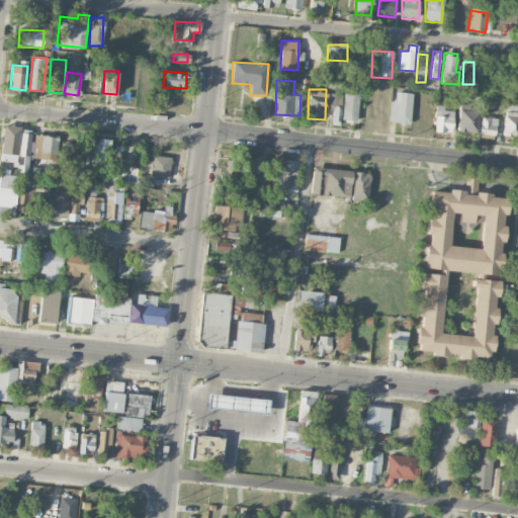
[(413,93),(397,92),(396,102),(390,101),(387,122),(410,124),(413,93)]
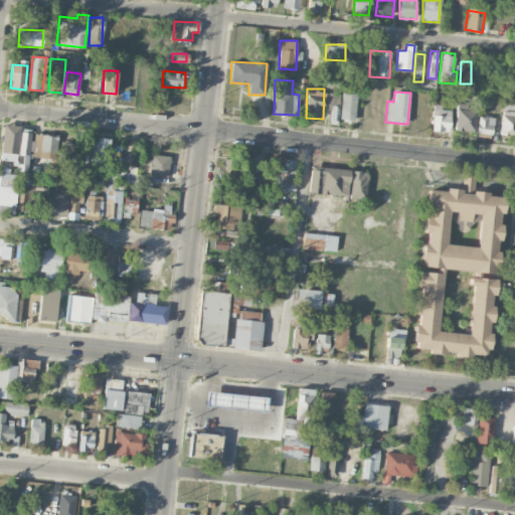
[(340,119),(355,120),(356,94),(341,93),(340,119)]
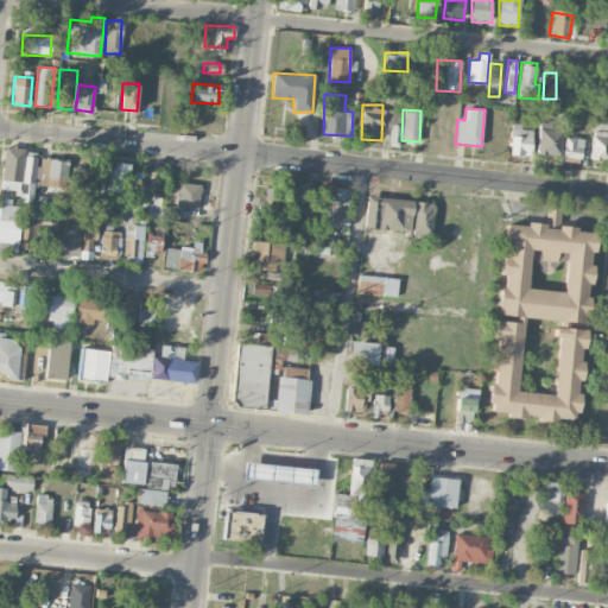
[(593,127),(607,130),(607,119),(595,118),(593,127)]
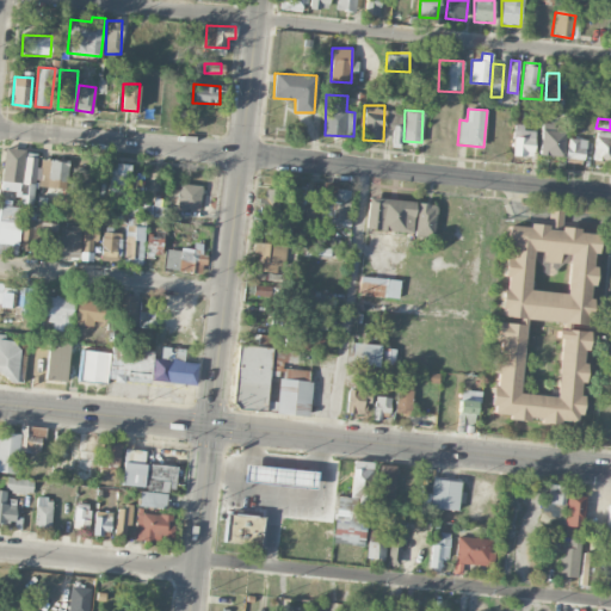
[(532,158),(536,131),(524,130),(524,125),(516,123),(511,155),(532,158)]
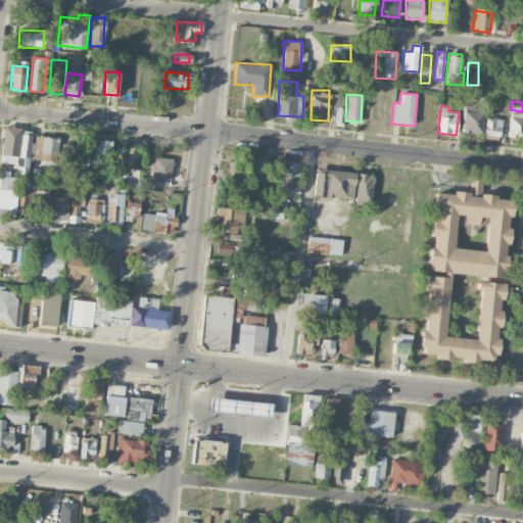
[(482,134),(483,105),(463,105),(462,133),(482,134)]
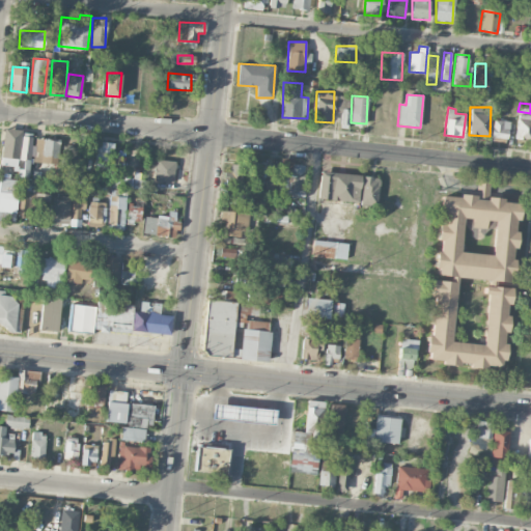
[(530,139),(530,114),(518,114),(516,139),(530,139)]
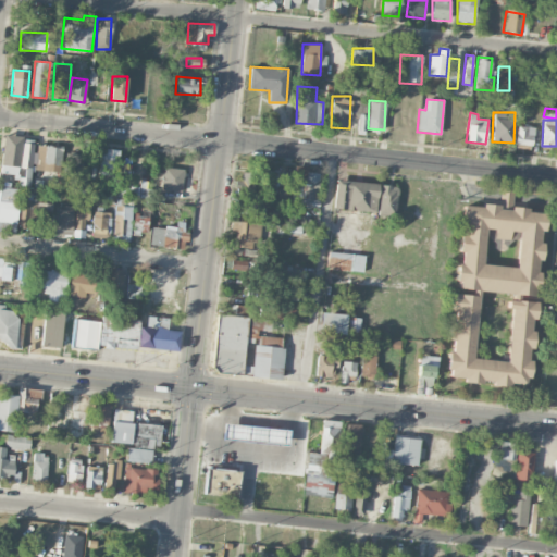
[(516,145),(532,146),(534,127),(518,125),(516,145)]
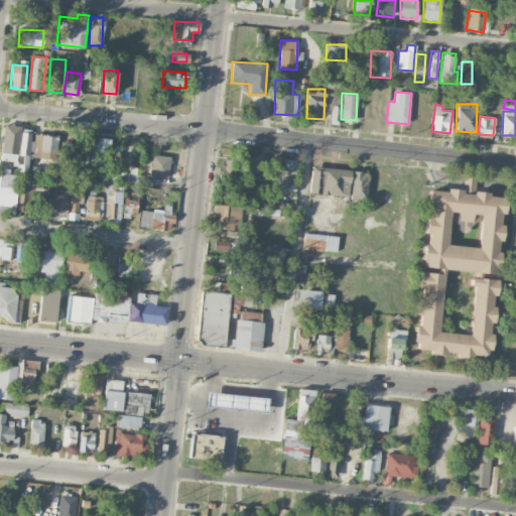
[(4,126),(0,168),(28,170),(32,128),(4,126)]
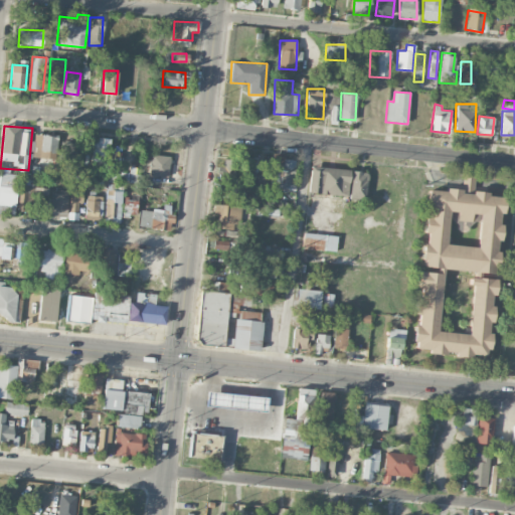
[(33,158),(55,159),(57,136),(34,135),(33,158)]
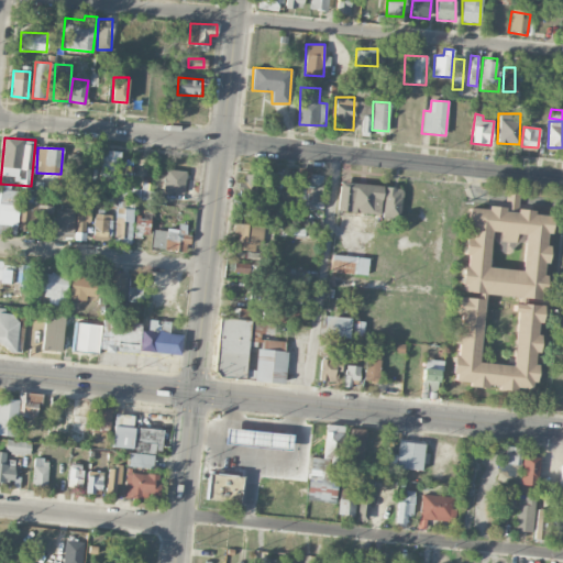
[(101,191),(118,192),(119,151),(101,151),(101,191)]
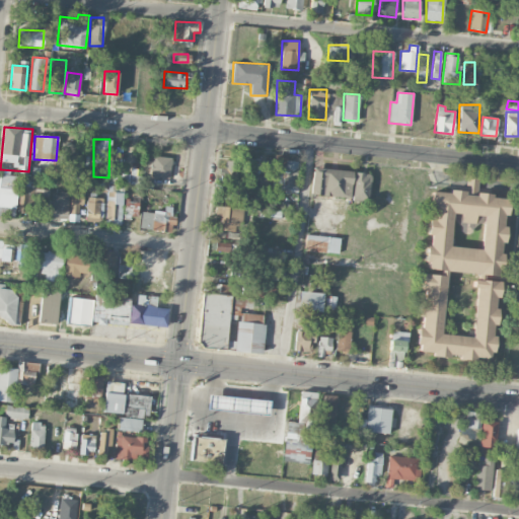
[(74,163),(75,143),(61,142),(61,163),(74,163)]
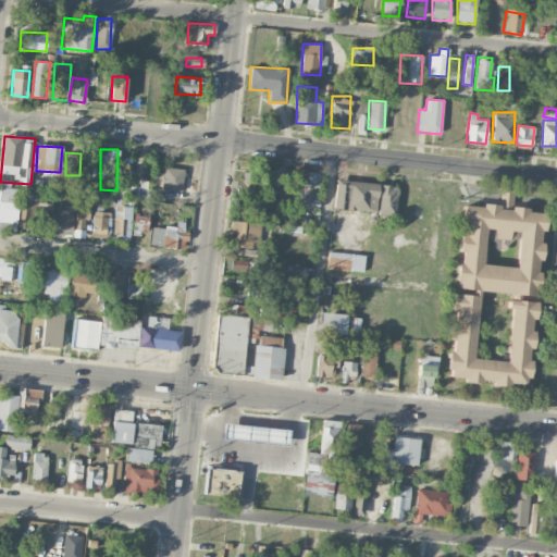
[(317,208),(319,173),(308,172),(308,168),(296,166),(294,207),(317,208)]
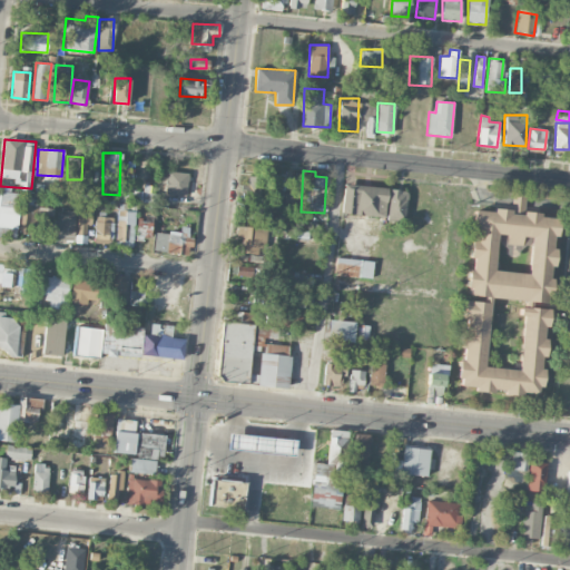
[(187,195),(188,173),(167,172),(166,195),(187,195)]
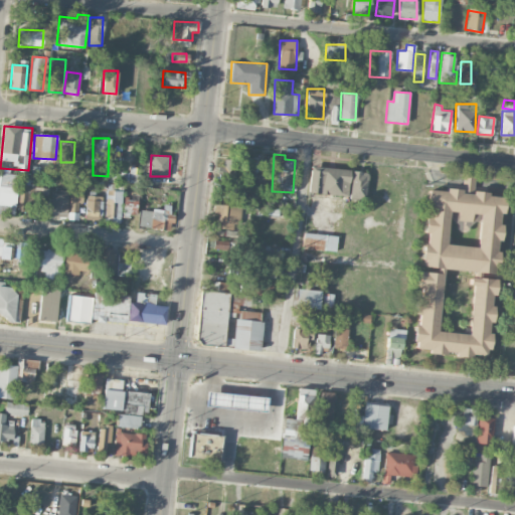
[(218,167),(218,181),(235,181),(235,159),(224,159),(223,167),(218,167)]
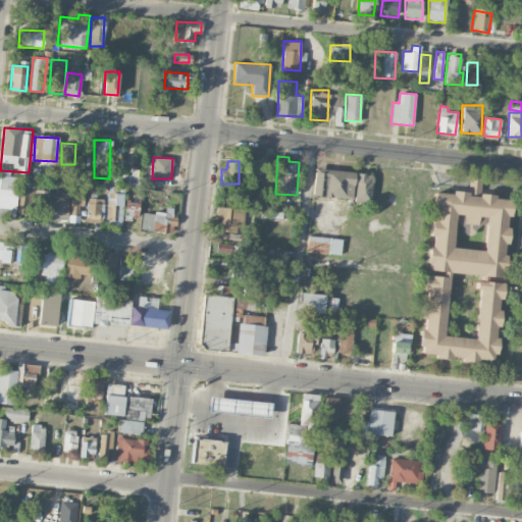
[(355,172),(315,167),(312,195),(352,200),(355,172)]
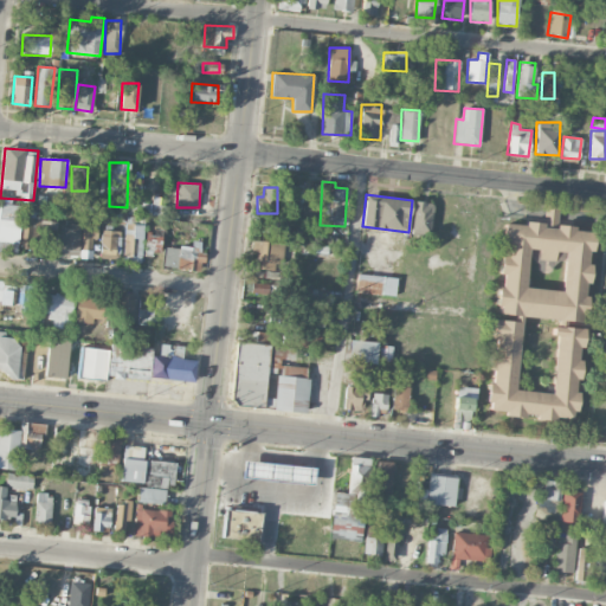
[(412,234),(431,236),(432,202),(413,201),(412,234)]
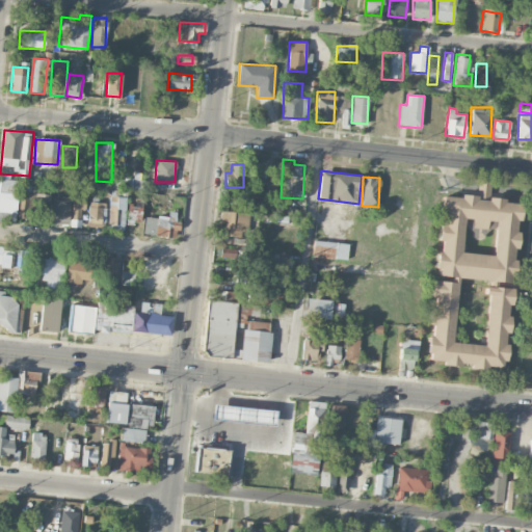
[(0,219),(16,221),(20,181),(0,178),(0,219)]
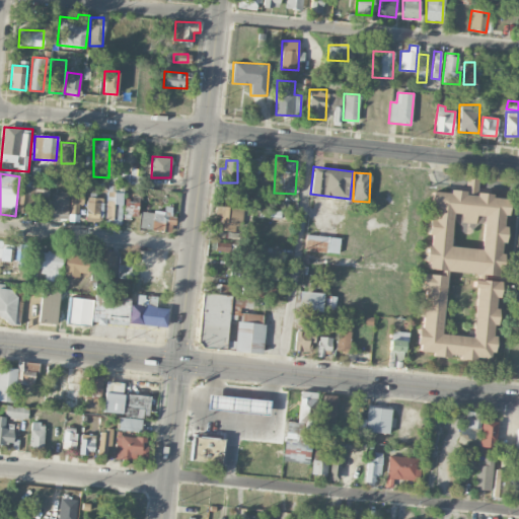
[(433,191),(426,269),(482,274),(501,276),(508,197),(476,195),(478,175),(466,174),(464,191),(450,190),(450,193),(433,191)]
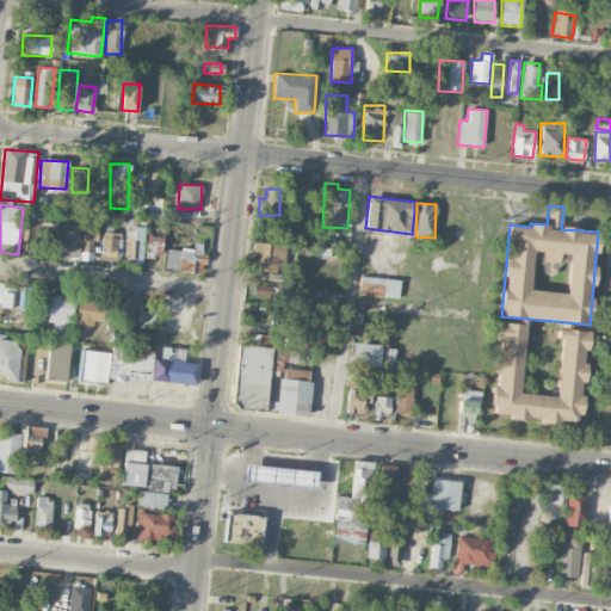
[(96,251),(97,217),(82,217),(81,251),(96,251)]
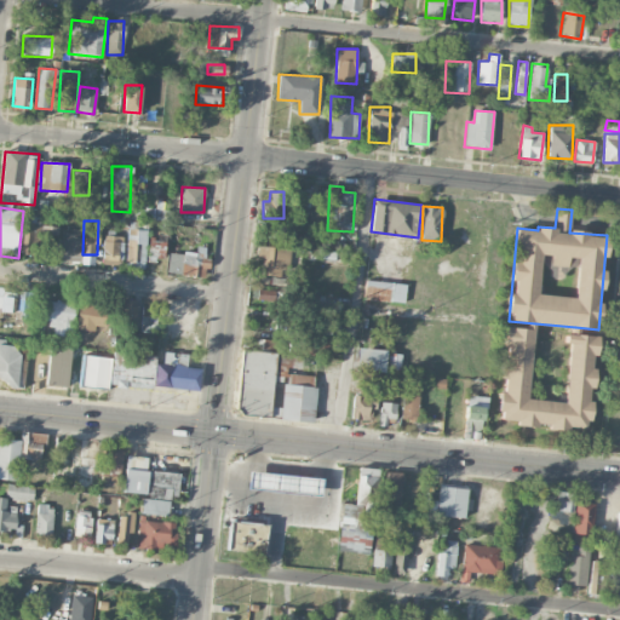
[(294,225),(264,222),(263,237),(292,242),(294,225)]
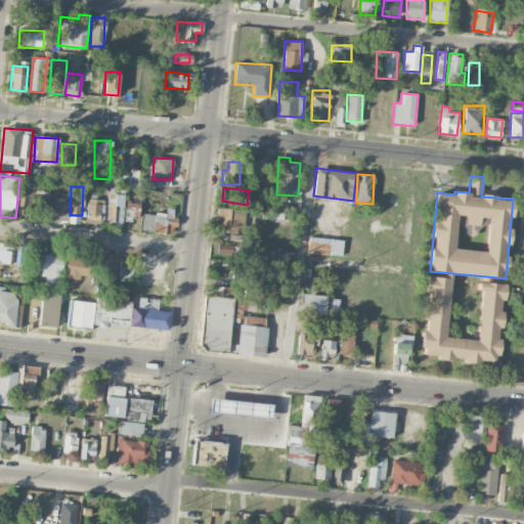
[(39,215),(39,211),(48,211),(49,191),(34,190),(34,200),(18,199),(17,214),(39,215)]
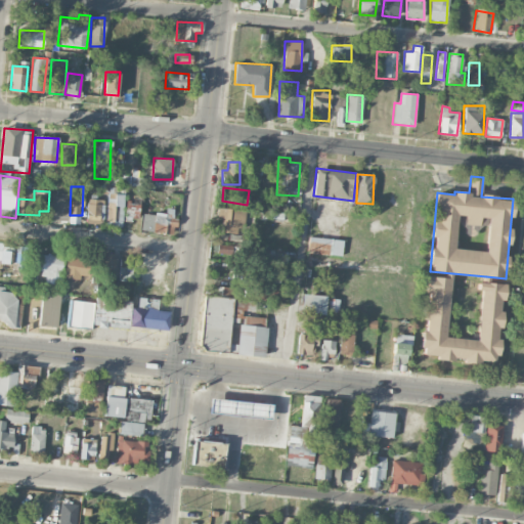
[(69,193),(53,192),(52,220),(68,221),(69,193)]
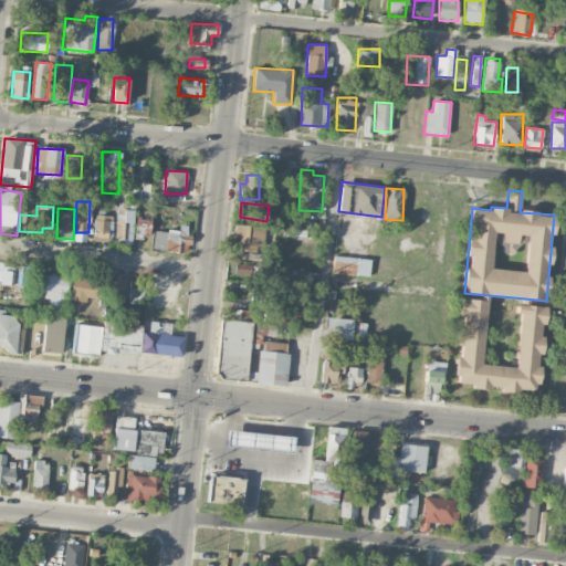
[(134,209),(116,208),(115,244),(134,244),(134,209)]
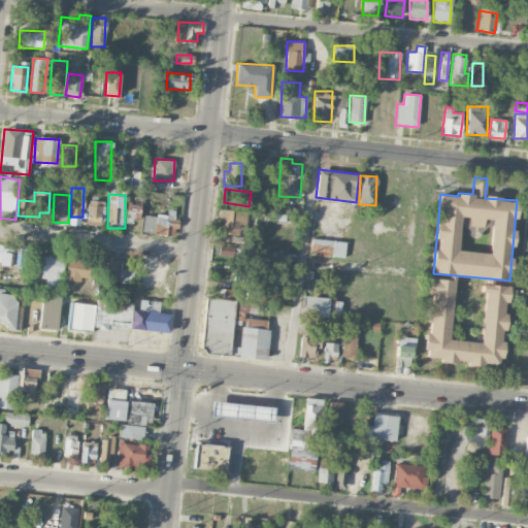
[(87,225),(103,226),(104,201),(88,200),(87,225)]
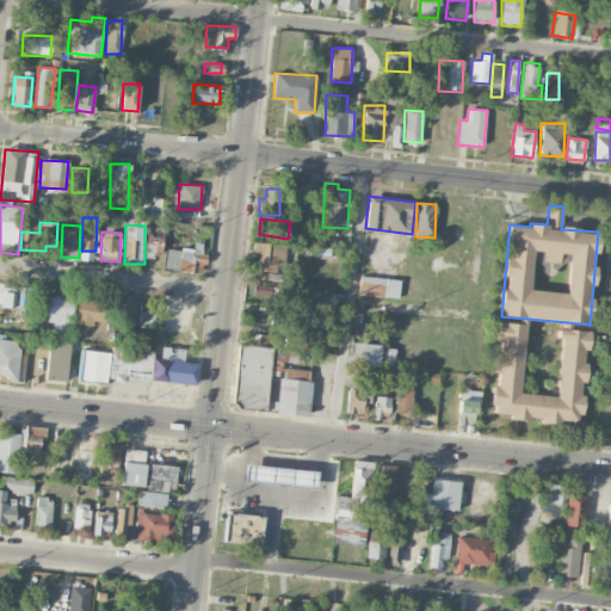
[(148,251),(162,251),(164,239),(149,238),(148,251)]
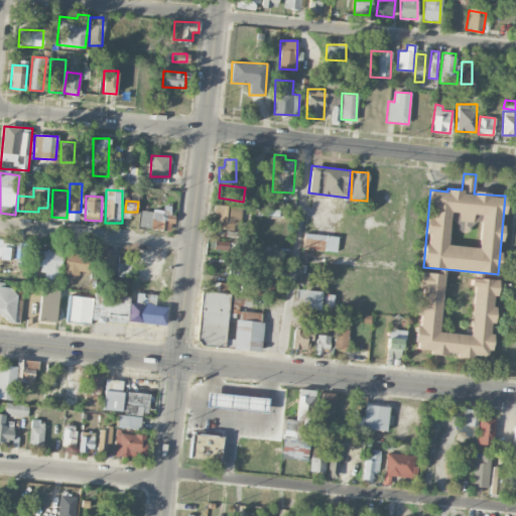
[(162,212),(141,209),(139,227),(170,231),(174,206),(163,205),(162,212)]
